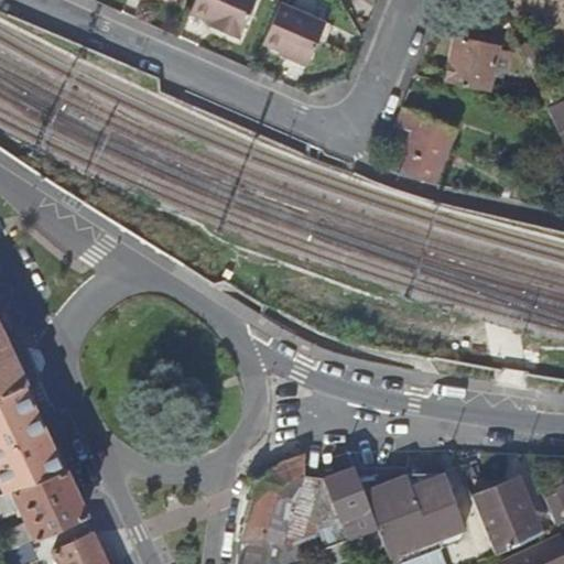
[(198,0),(193,14),(213,23),(225,28),(223,33),(242,42),(259,0),(198,0)]
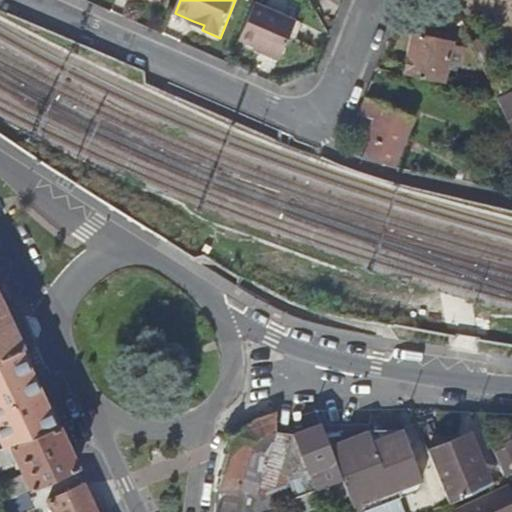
[(280,59),(288,39),(295,21),(255,3),(239,41),(280,59)]
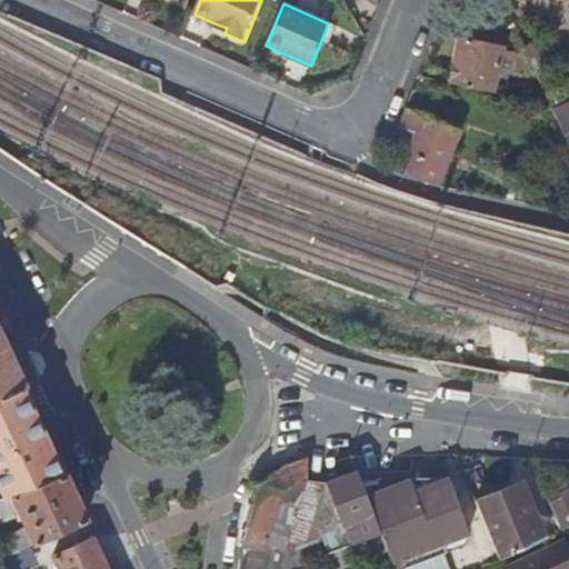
[(227,28),(215,23),(212,29),(225,33),(227,28)]
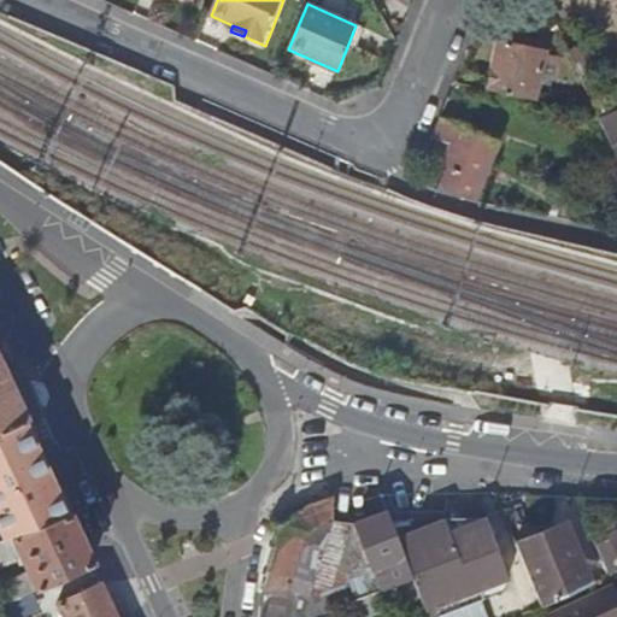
[(356,25),(347,47),(357,52),(365,29),(356,25)]
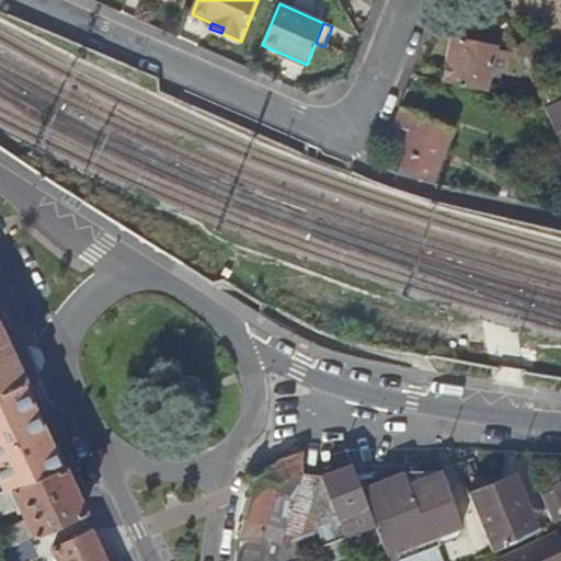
[(446,81),(487,91),(496,46),(456,37),(446,81)]
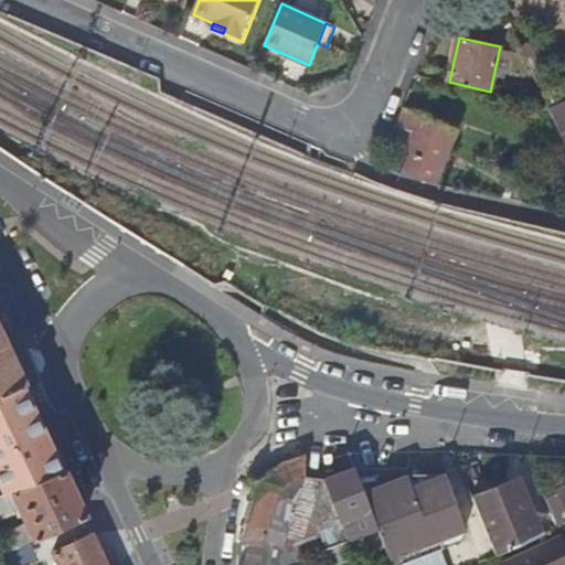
[(564,103),(550,110),(564,145),(564,103)]
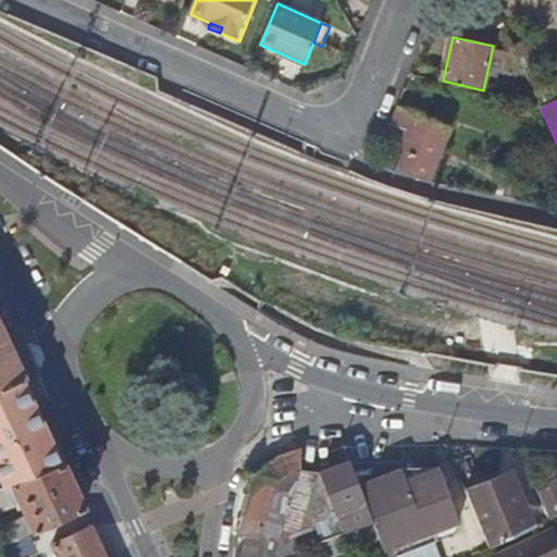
[(408,132),(393,168),(430,182),(453,127),(398,104),(390,125),(408,132)]
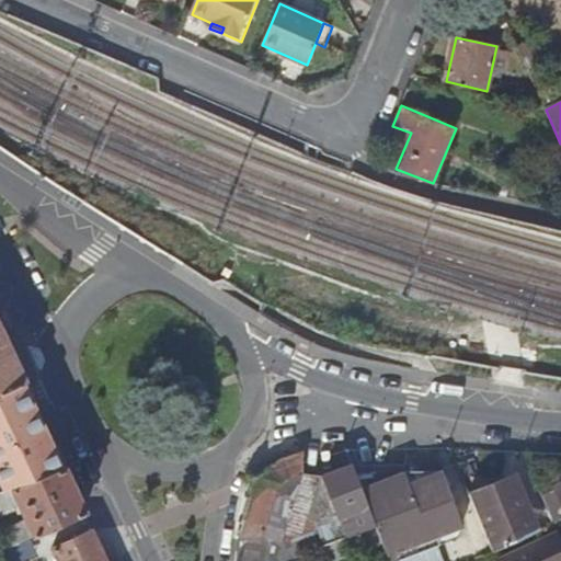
[(0,392),(23,382),(0,332),(0,392)]
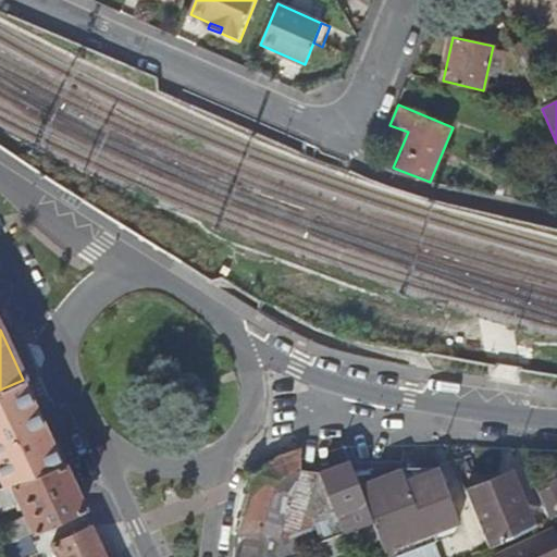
[(23,380),(0,390),(0,482),(2,487),(62,461),(37,409),(23,380)]
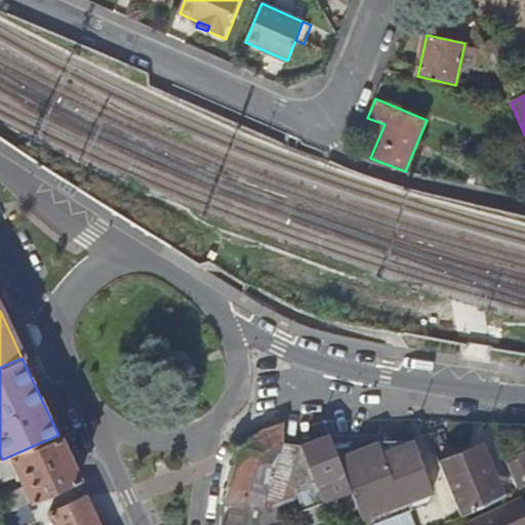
[(347,474),(319,483),(267,502),(286,444),(285,421),(263,427),(241,444),(224,498),(219,524),(268,524),(295,515),(353,492),(347,474)]
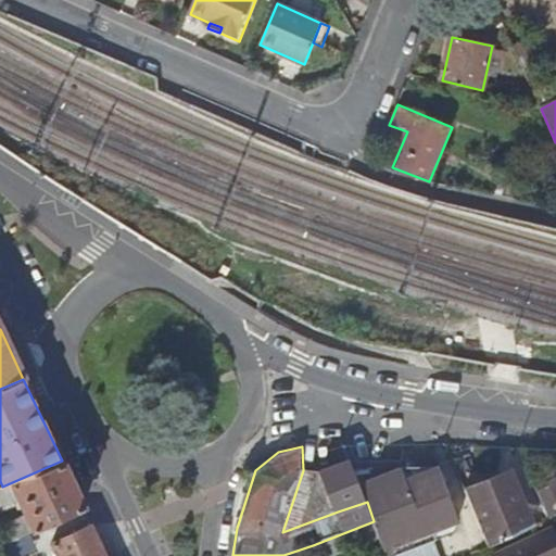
[(323,470),(338,512),(367,502),(354,469),(351,459),(323,470)]
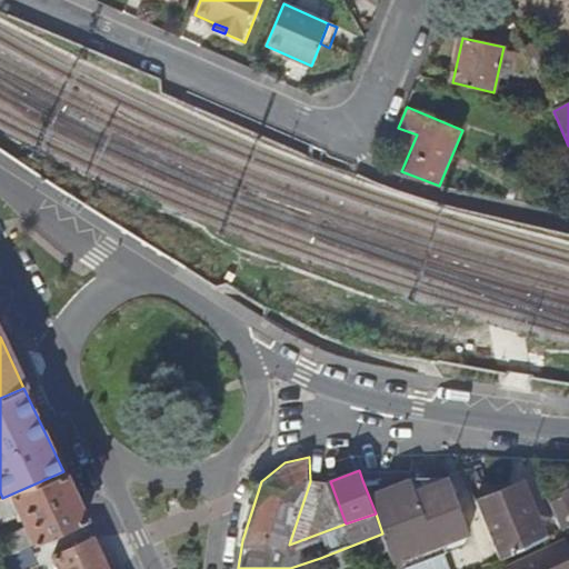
[(0,538),(0,548),(5,558),(85,520),(63,471),(2,498),(0,498),(0,519),(17,512),(23,527),(0,538)]
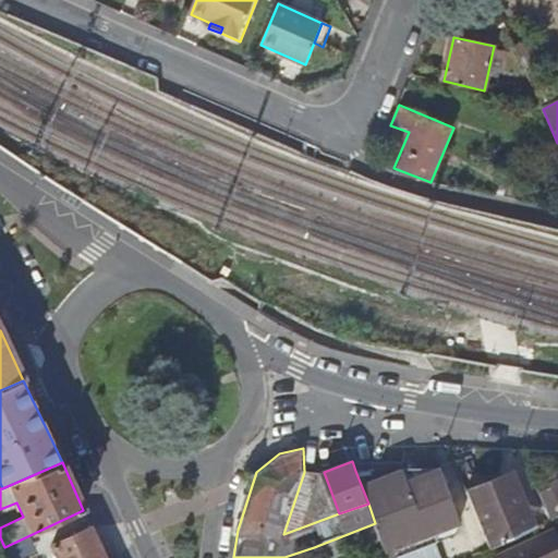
[(368,504),(375,523),(380,537),(387,557),(395,557),(457,536),(463,523),(443,469),(365,468),(355,471),(368,504)]
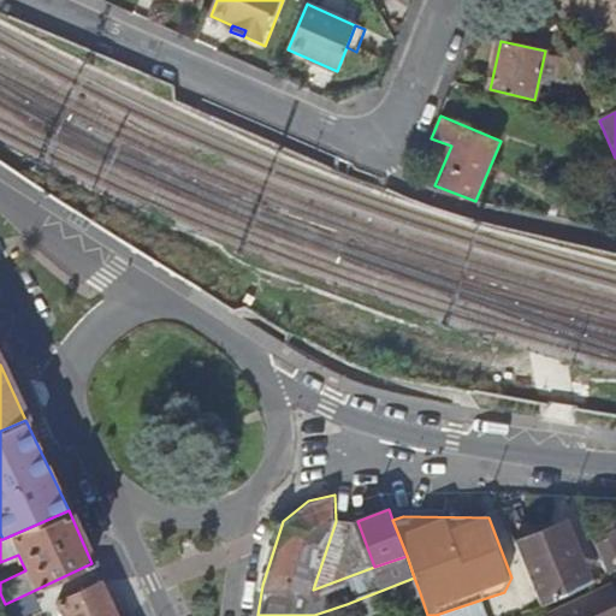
[(564,519),(516,543),(539,605),(593,578),(564,519)]
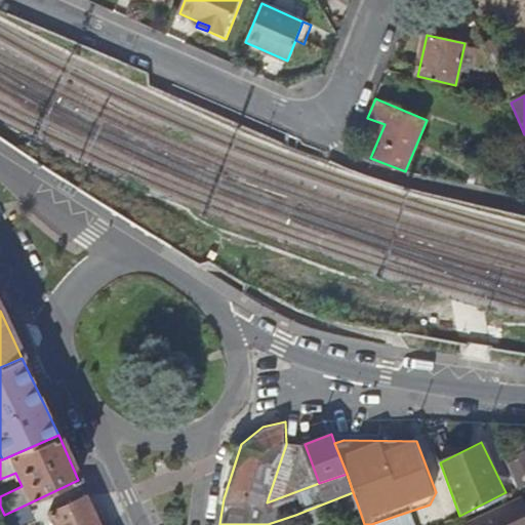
[(299,524),(306,524),(358,506),(353,492),(295,515),(299,524)]
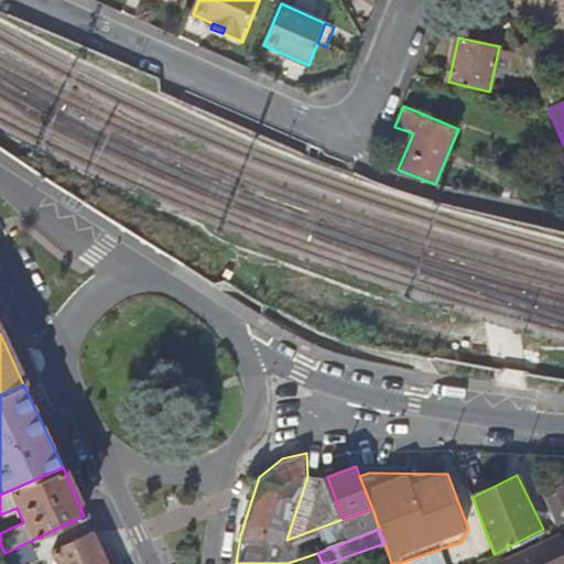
[(55,549),(62,563),(107,563),(93,533),(55,549)]
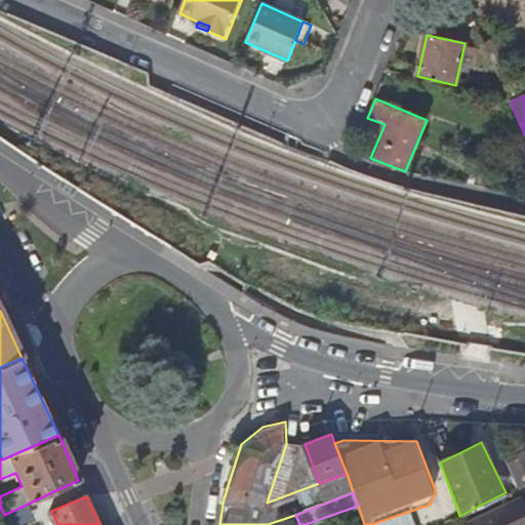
[(524,524),(524,506),(524,503),(473,524),(524,524)]
